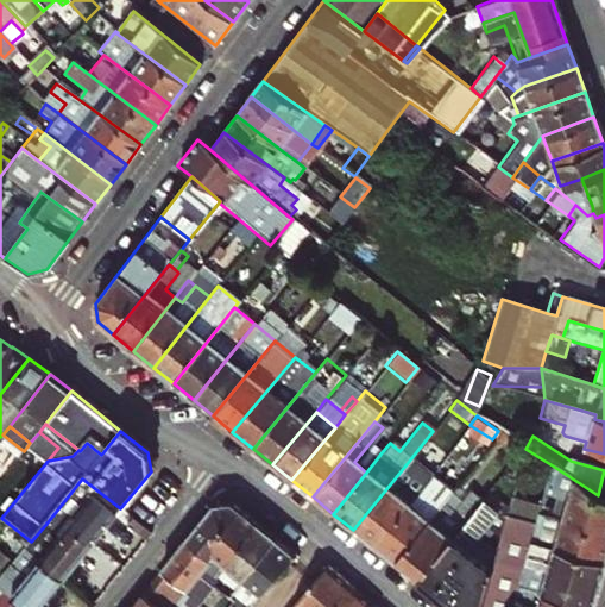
[(354,462),(366,473),(382,452),(370,443),(354,462)]
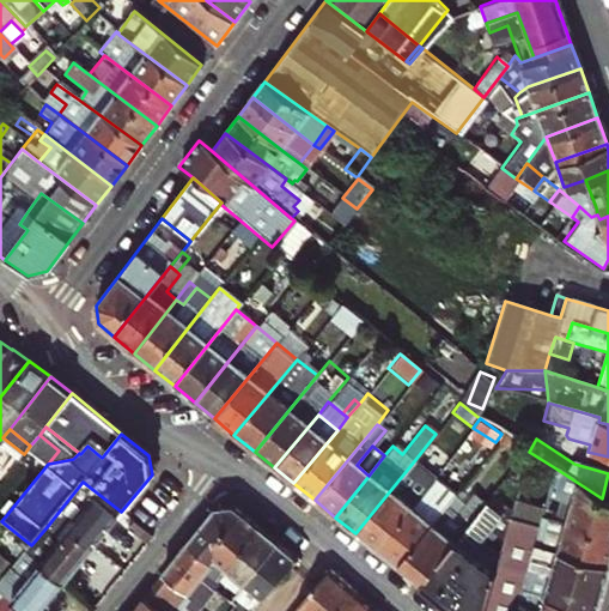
[(355,533),(376,550),(432,478),(413,463),(355,533)]
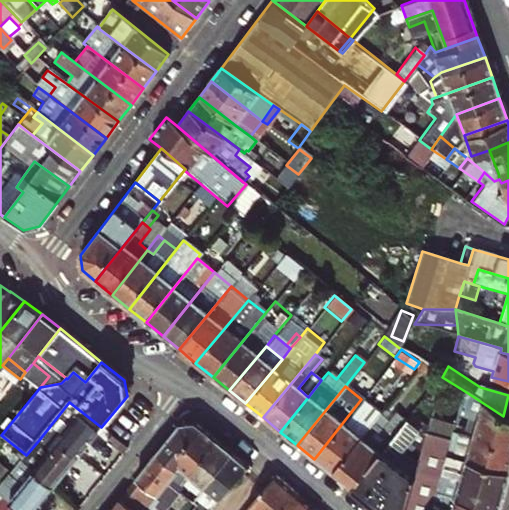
[(508,448),(508,420),(503,416),(463,390),(456,414),(476,422),(472,437),(508,448)]
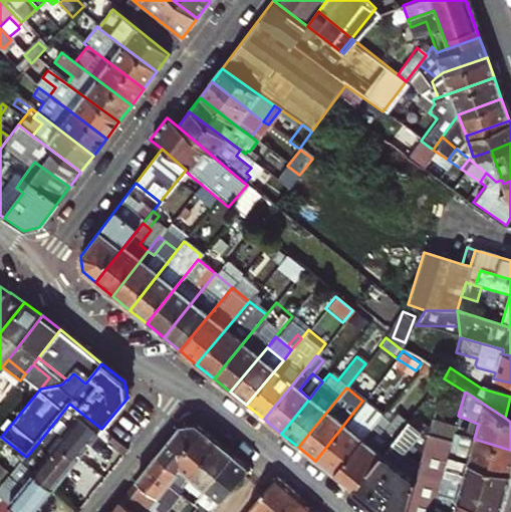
[(333,475),(361,439),(349,429),(359,417),(372,401),(366,396),(362,401),(315,461),(333,475)]
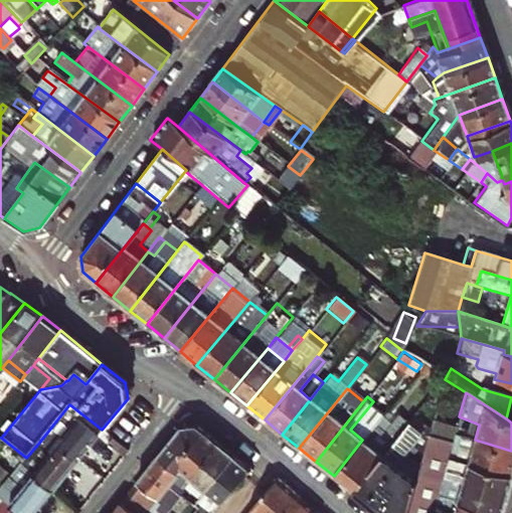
[(77,459),(102,430),(69,404),(38,444),(51,455),(59,445),(77,459)]
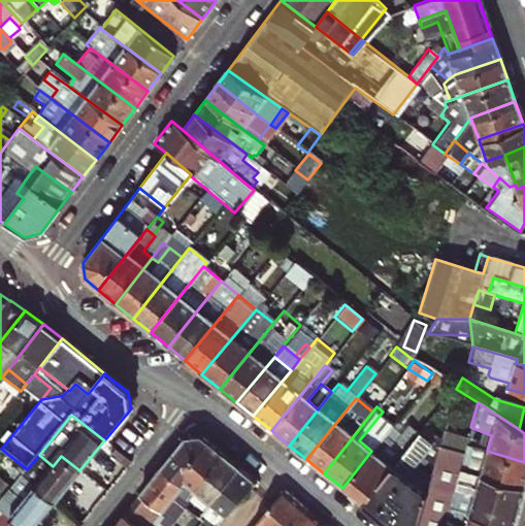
[(342,488),(361,503),(417,434),(405,425),(399,433),(380,458),(371,451),(342,488)]
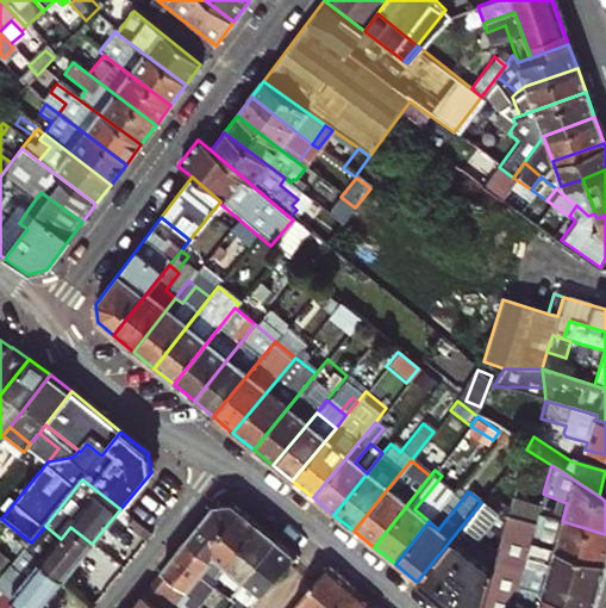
[(429,521),(438,529),(461,501),(451,492),(441,507),(429,521)]
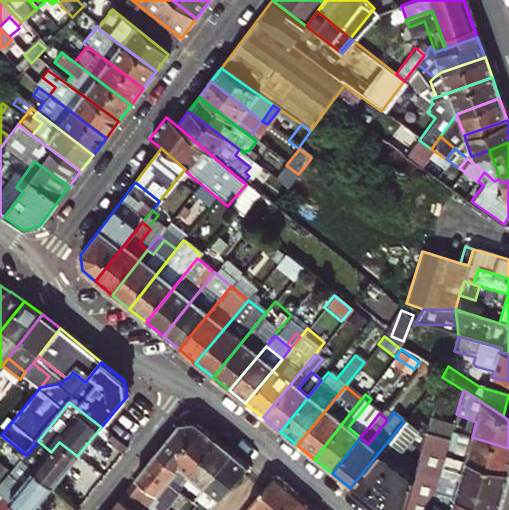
[(350,488),(376,509),(403,509),(415,467),(405,458),(397,468),(391,462),(407,441),(420,451),(425,432),(426,428),(409,414),(404,421),(350,488)]
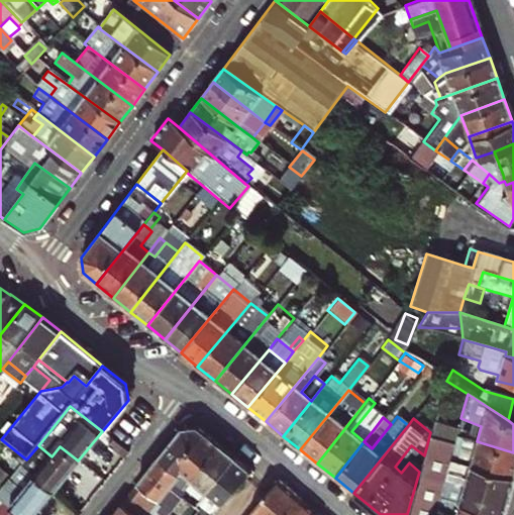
[(351,431),(364,441),(374,429),(362,419),(351,431)]
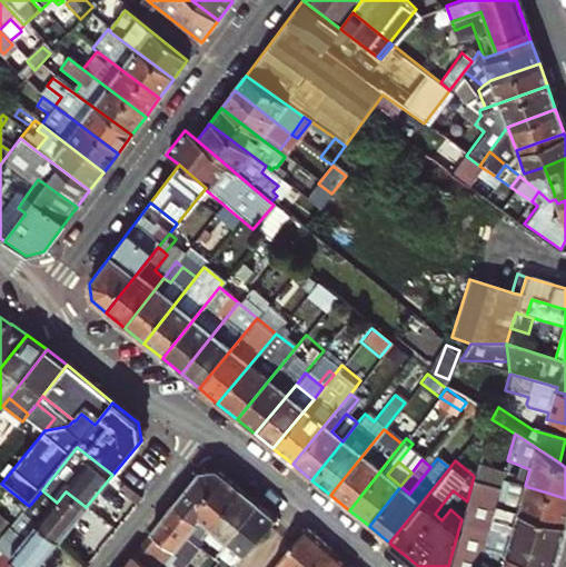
[(504,473),(477,465),(474,476),(473,480),(499,488),(502,480),(504,473)]
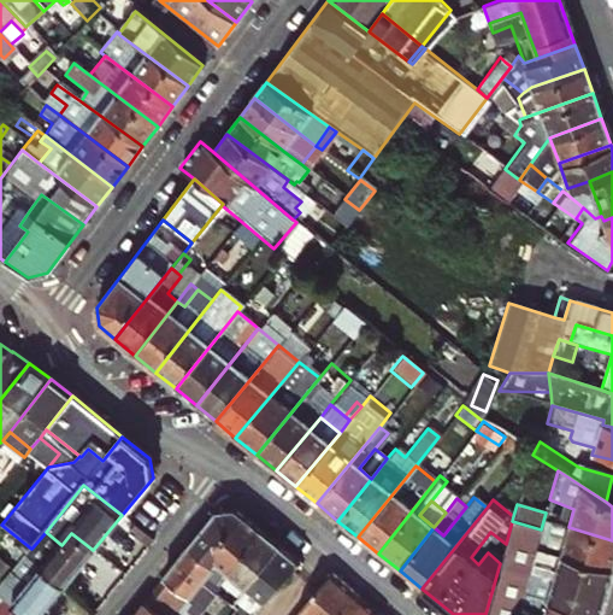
[(216,564),(207,557),(241,517),(234,511),(216,513),(187,548),(206,563),(199,574),(205,579),(210,573),(216,564)]
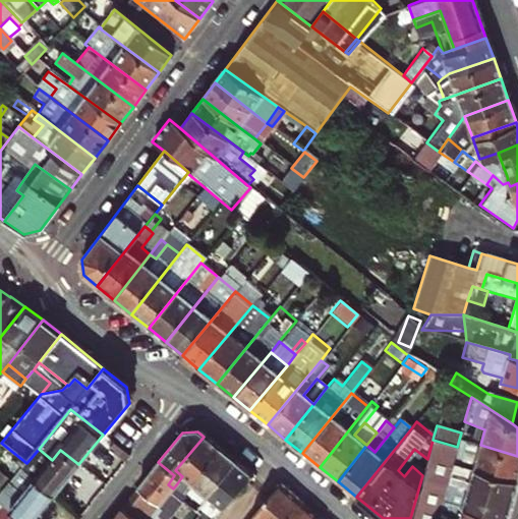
[(459,440),(466,441),(468,434),(461,431),(461,433),(459,440)]
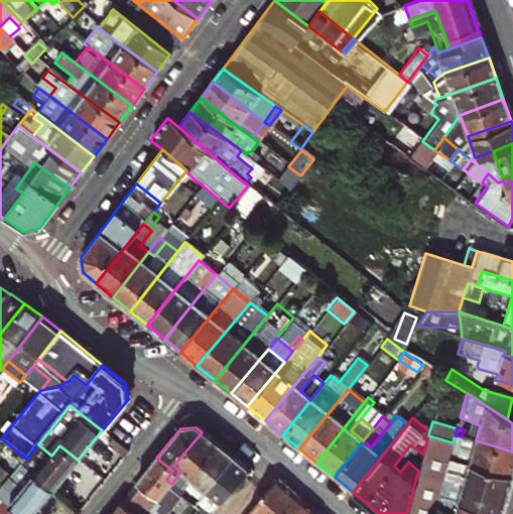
[(190,480),(189,479),(217,445),(202,432),(173,466),(180,472),(175,479),(185,487),(190,480)]
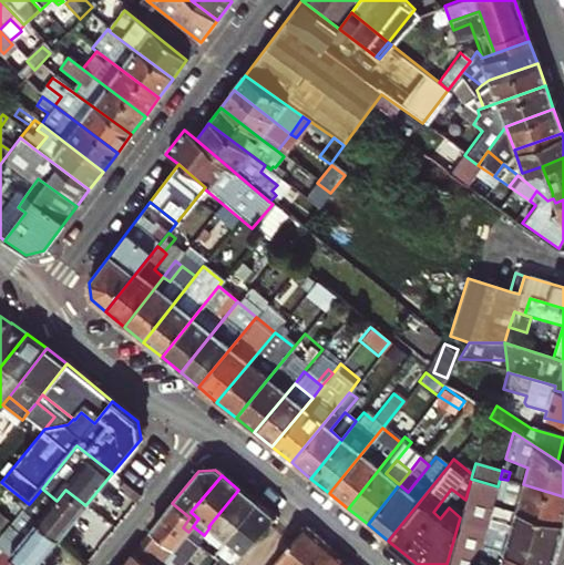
[(489,564),(478,555),(481,543),(484,532),(489,516),(493,503),(498,486),(471,479),(465,500),(460,517),(447,564),(489,564)]
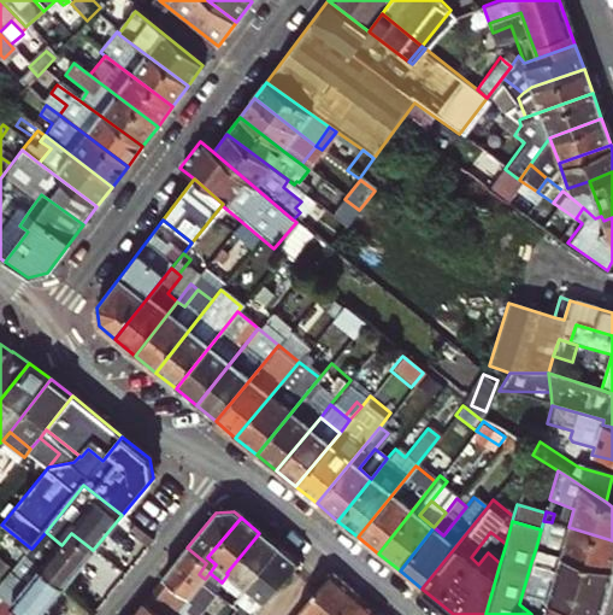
[(536,548),(612,569),(612,563),(612,540),(569,527),(552,522),(543,521),(541,529),(536,548)]
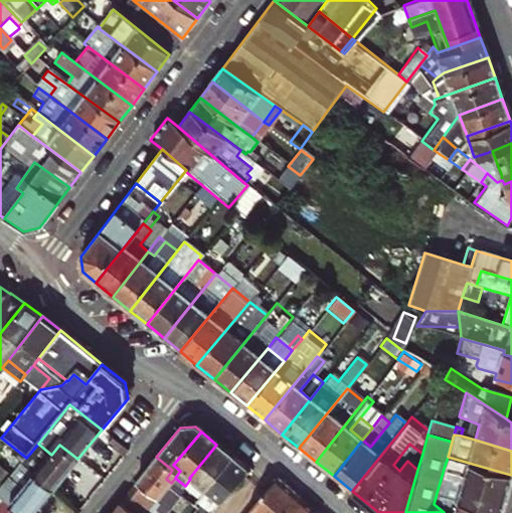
[(22,463),(53,488),(77,459),(59,445),(51,455),(38,444),(26,458),(22,463)]
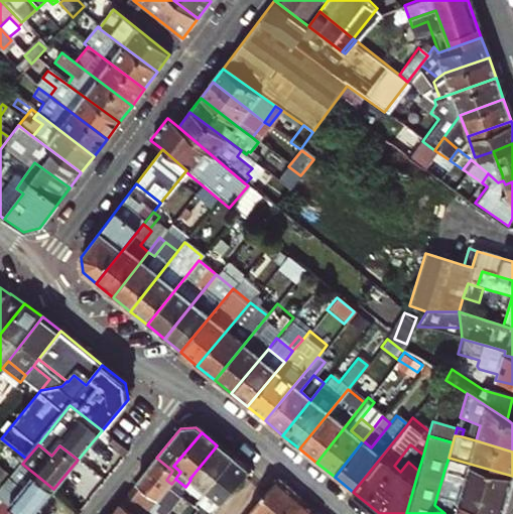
[(206,492),(205,492),(233,459),(217,445),(189,479),(190,480),(185,487),(183,489),(199,500),(206,492)]
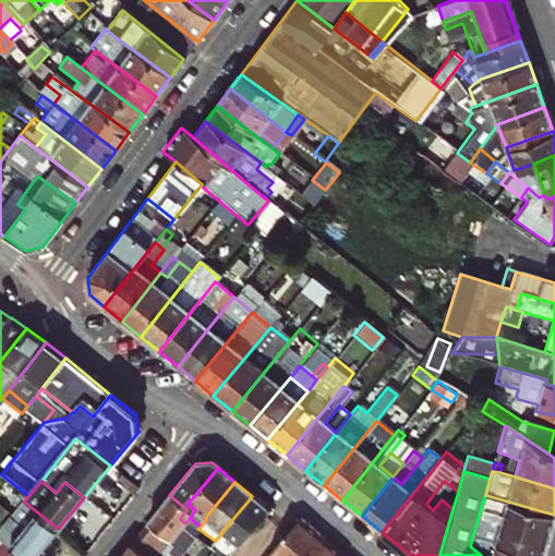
[(183,548),(193,536),(181,528),(185,523),(180,519),(186,509),(169,495),(147,522),(171,540),(168,545),(172,547),(176,551),(180,546),(183,548)]
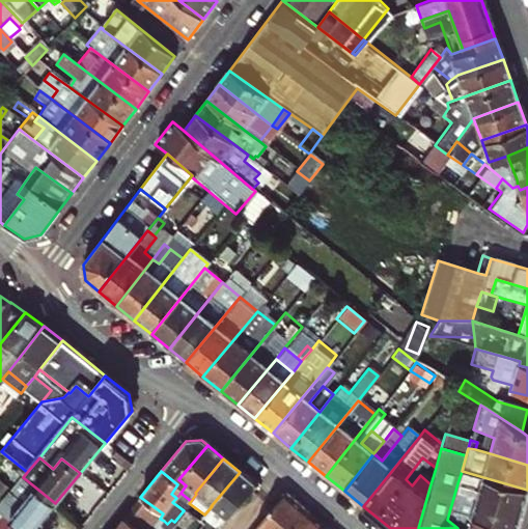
[(476,498),(521,510),(527,490),(462,471),(457,483),(473,488),(480,485),(476,498)]
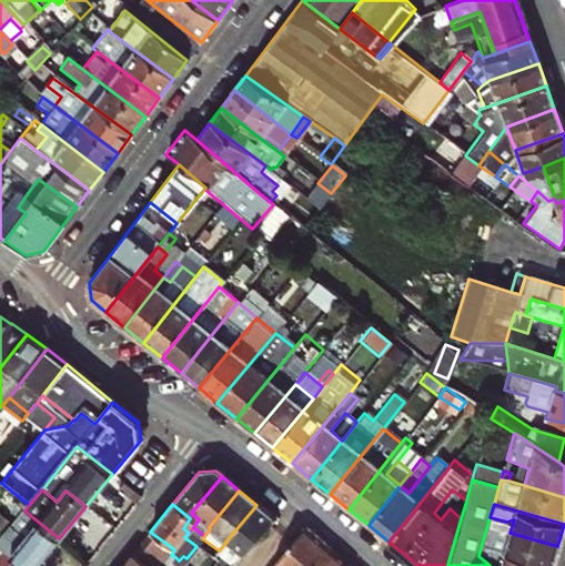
[(226,542),(242,555),(273,518),(256,505),(225,542),(226,542)]
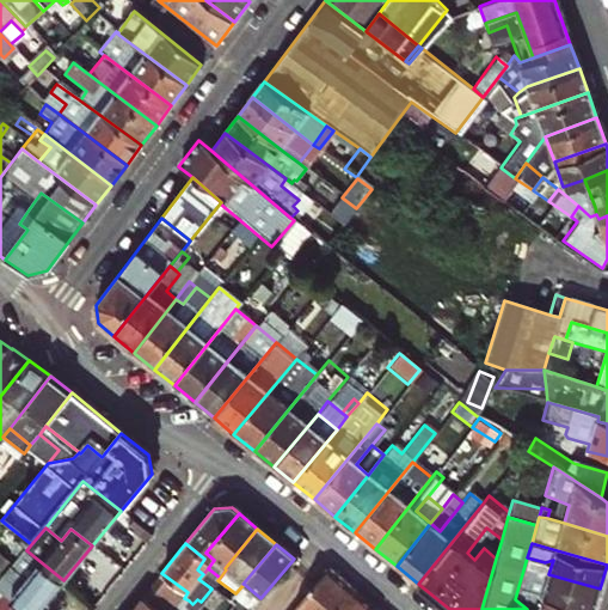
[(0,590),(5,593),(25,609),(40,609),(63,580),(26,550),(5,577),(0,583),(0,590)]
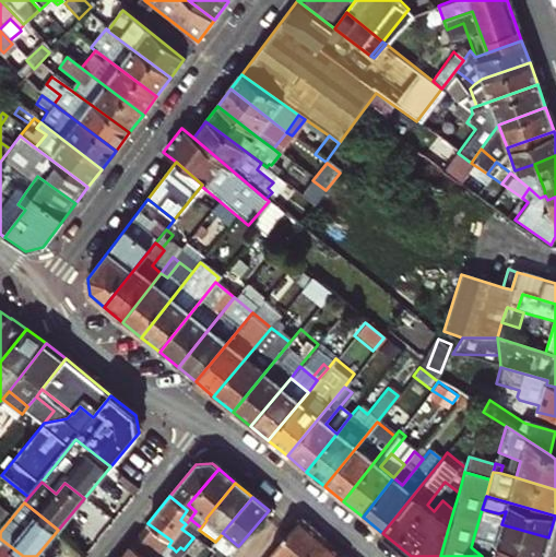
[(307,556),(322,540),(299,521),(271,554),(269,556),(307,556)]
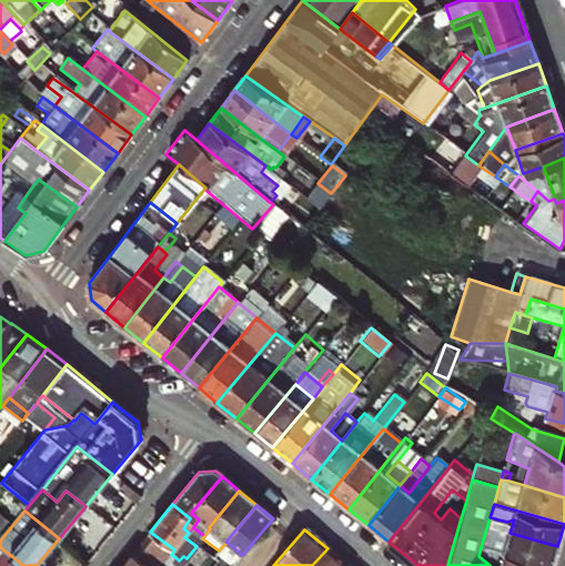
[(171,555),(174,549),(150,532),(132,554),(147,565),(169,565),(171,563),(175,557),(171,555)]
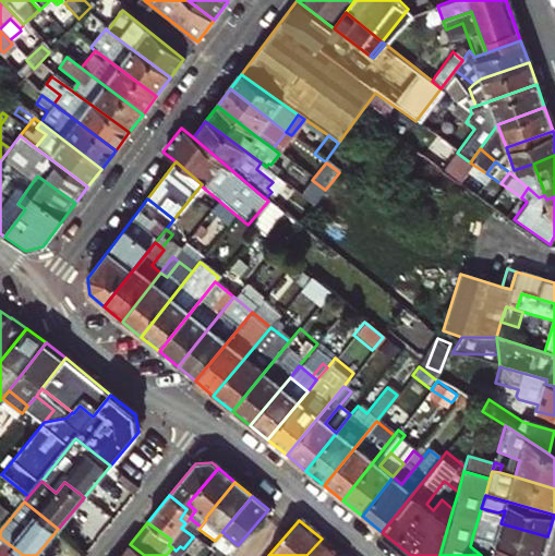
[(542,554),(547,536),(501,523),(498,530),(477,523),(473,534),(542,554)]
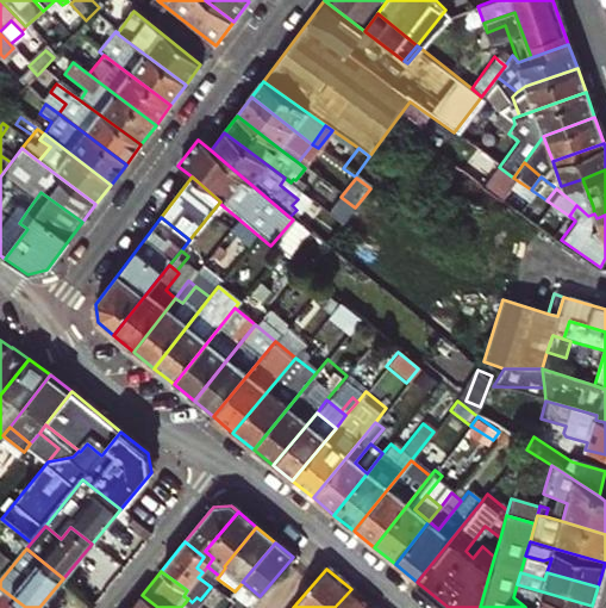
[(513,597),(525,607),(592,607),(592,606),(517,584),(513,597)]
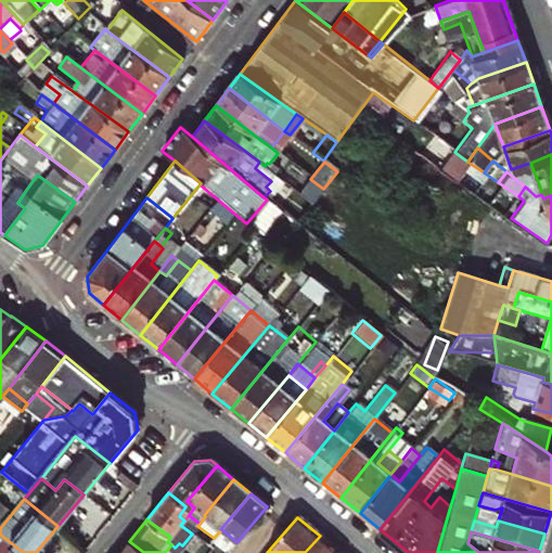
[(338,552),(320,536),(305,552),(338,552)]
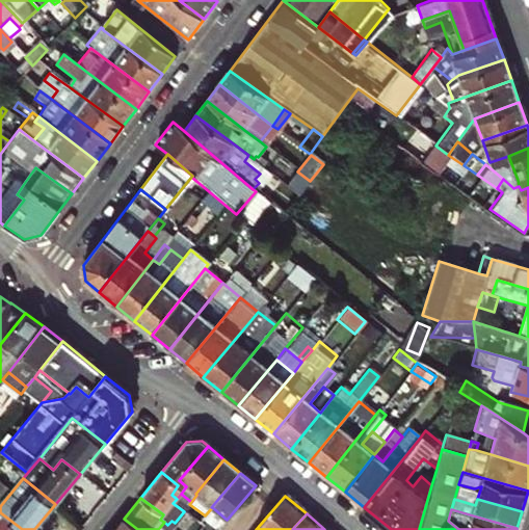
[(22,529),(4,515),(0,521),(0,529),(22,529)]
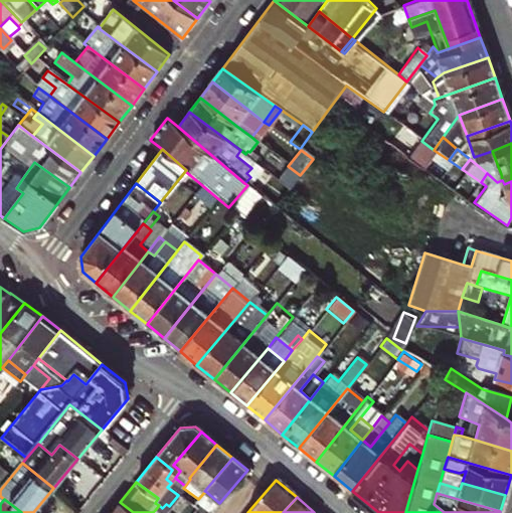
[(133,512),(120,502),(111,512),(133,512)]
